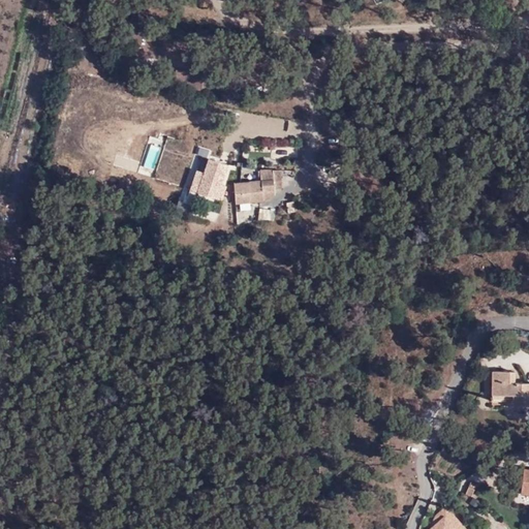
[(230,161),(203,152),(190,192),(223,203),(227,187),(223,185),(230,161)]
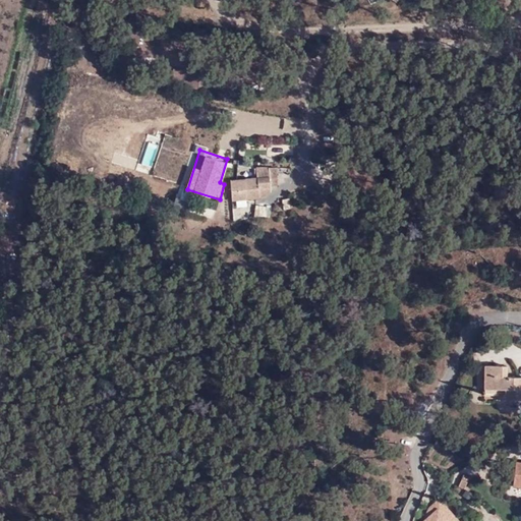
[(258,179),(231,182),(233,200),(274,197),(273,189),(291,188),(289,167),(258,169),(258,179)]
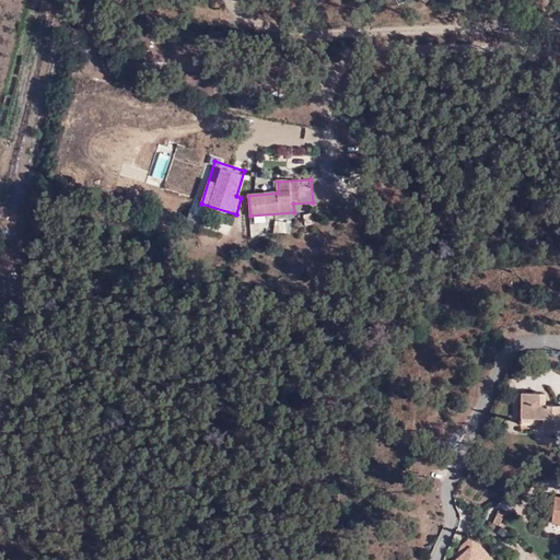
[(541,423),(541,429),(559,429),(559,405),(545,405),(545,395),(522,393),(521,418),(535,419),(535,422),(541,423)]
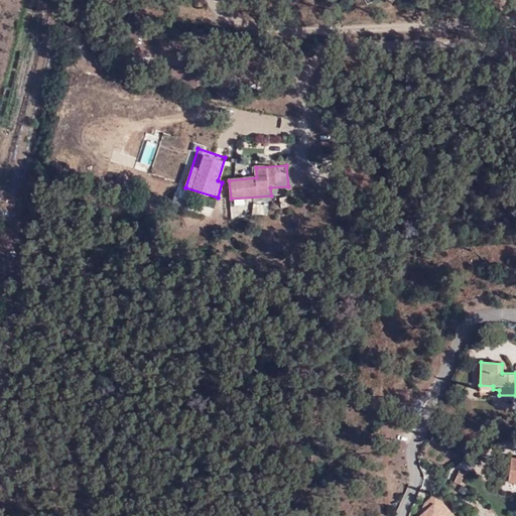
[(464,477),(457,474),(454,482),(461,485),(464,477)]
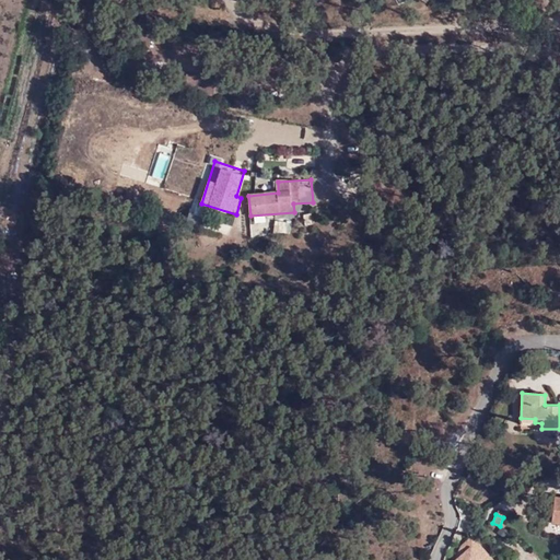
[(492,559),(473,535),(456,548),(461,553),(452,559),(492,559)]
